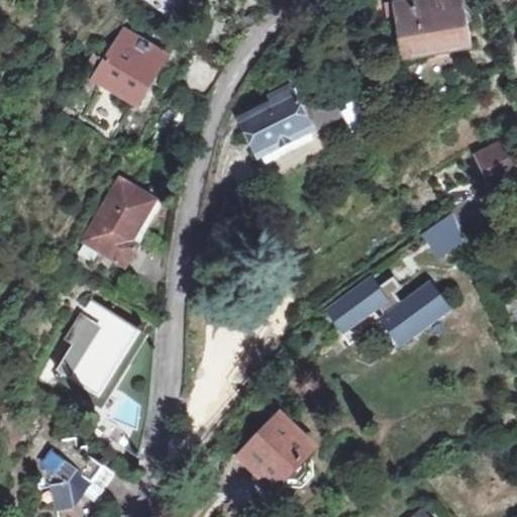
[(147,0),(174,18),(185,0),(147,0)]
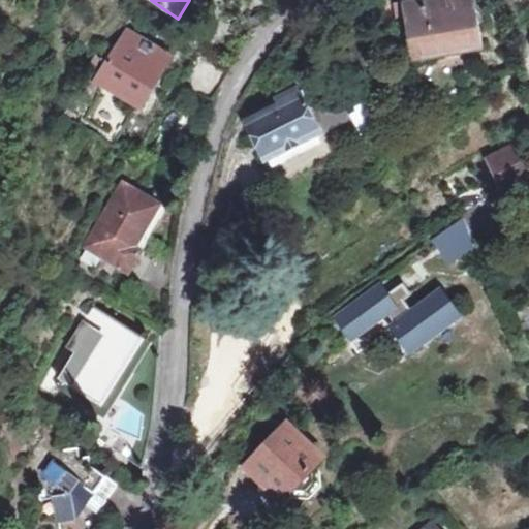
[(473,0),(401,0),(394,1),(397,17),(403,16),(411,61),(481,49),(473,0)]
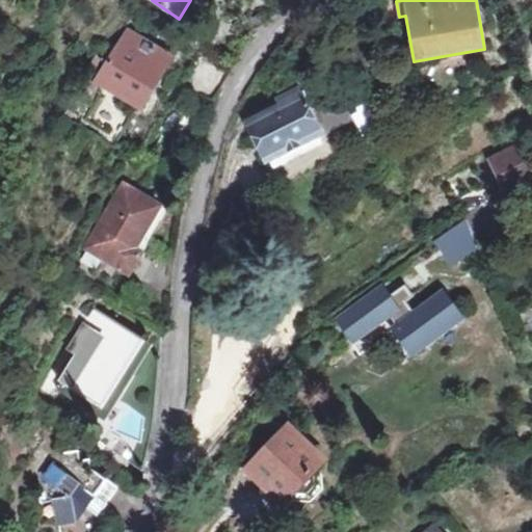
[(110,67),(102,82),(142,106),(154,85),(153,84),(170,56),(131,32),(110,67)]
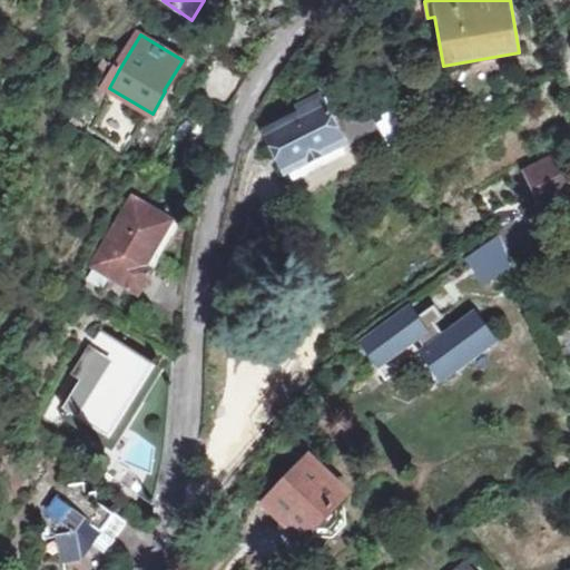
[(200,82),(205,85),(232,100),(246,76),(215,57),(200,82)]
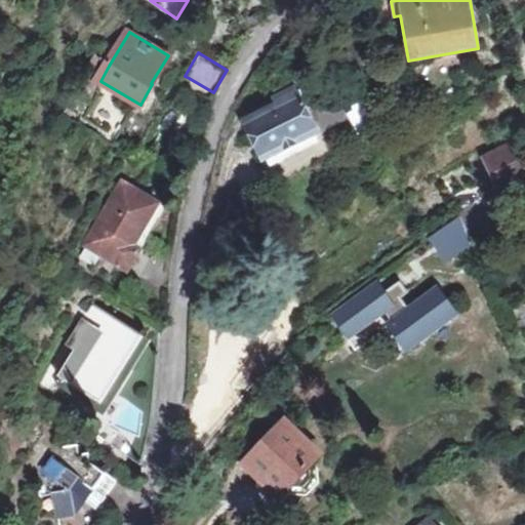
[(101,81),(109,66),(97,58),(83,82),(95,89),(101,81)]
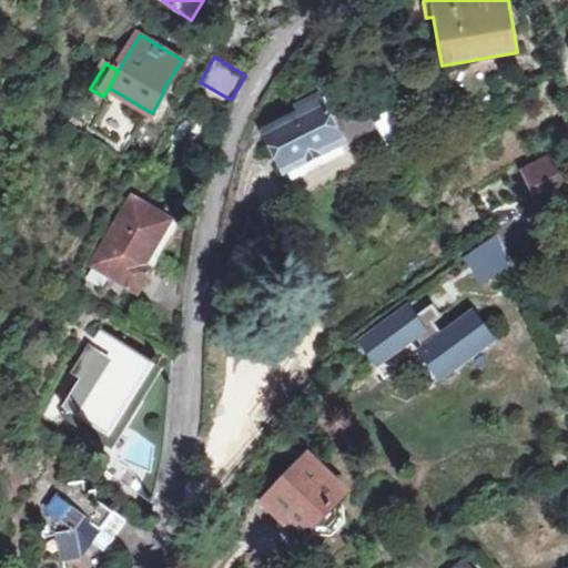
[(340,140),(330,119),(320,95),(281,114),(285,123),(266,132),(284,168),(287,166),(334,142),(340,140)]
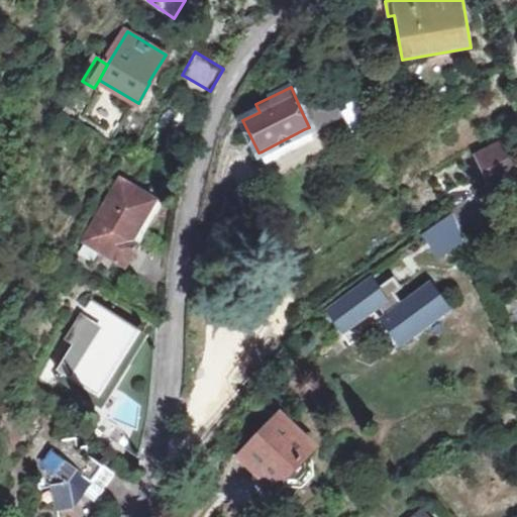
[(328,95),(300,108),(309,127),(337,114),(328,95)]
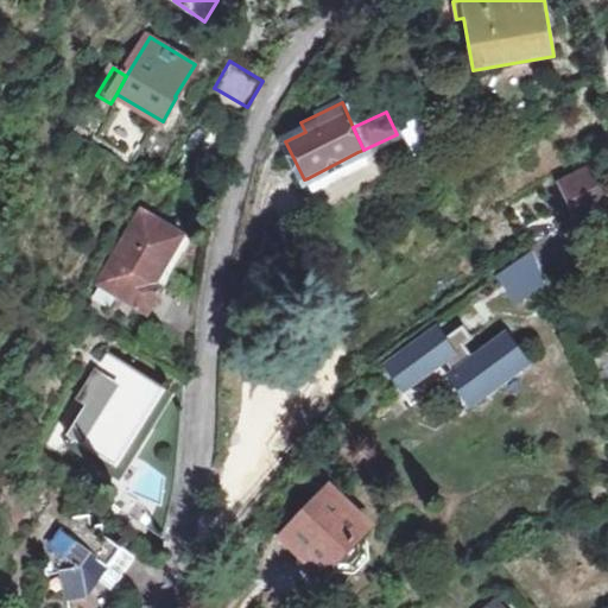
[(358,152),(308,178),(311,185),(312,189),(363,163),(358,152)]
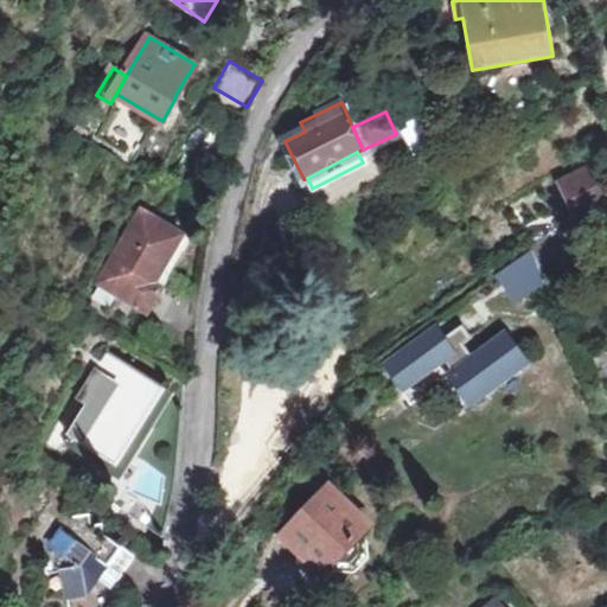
[(580,212),(606,197),(606,178),(605,173),(598,177),(592,167),(566,180),(580,212)]
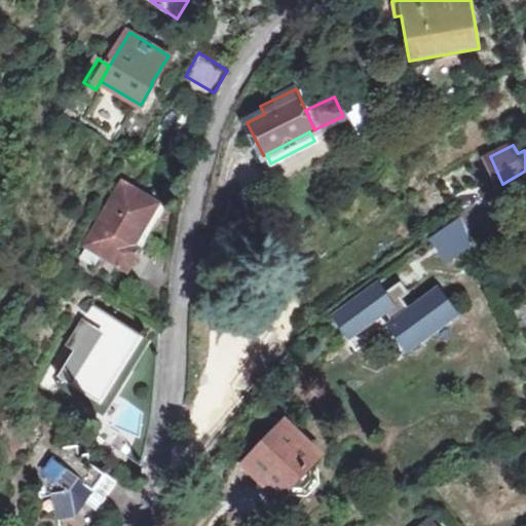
[(126,271),(140,249),(133,245),(157,202),(122,182),(85,246),(126,271)]
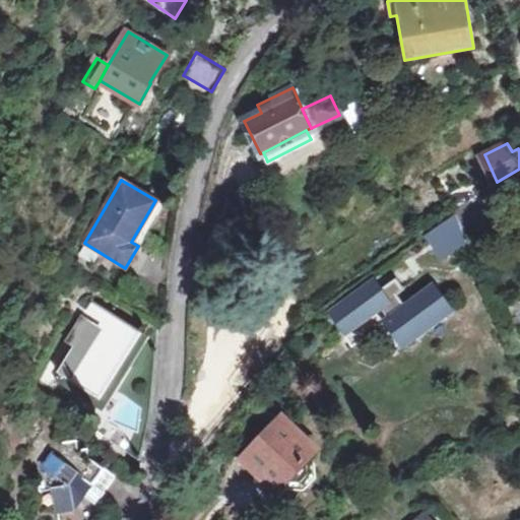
[(439,258),(460,244),(449,216),(424,235),(439,258)]
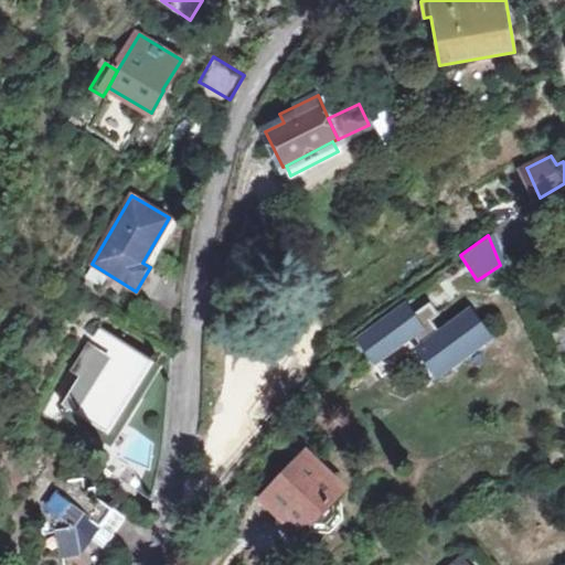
[(370,348),(377,358),(373,362),(384,377),(438,338),(426,322),(424,323),(420,327),(414,318),(405,306),(362,337),(370,348)]
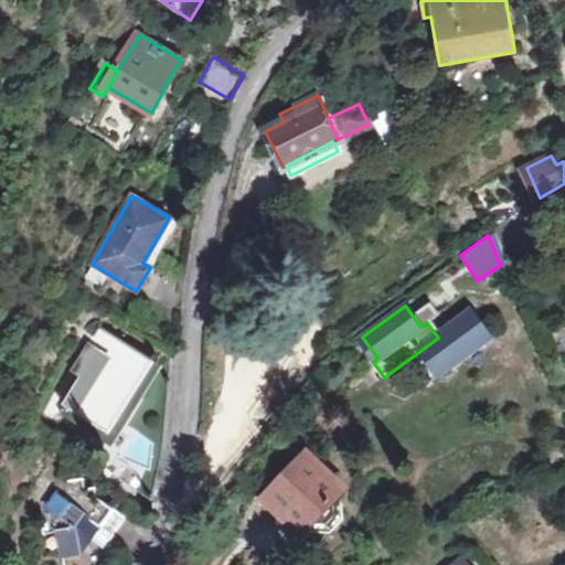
[(76,424),(81,417),(114,437),(135,405),(127,401),(153,359),(99,324),(71,371),(78,375),(61,405),(65,406),(61,415),(76,424)]
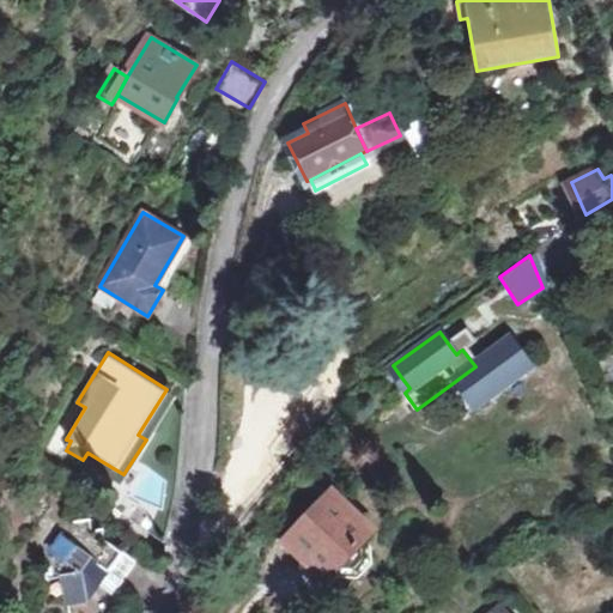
[(289,544),(326,577),(333,570),(338,575),(356,578),(370,563),(366,545),(360,540),(368,532),(332,497),(289,544)]
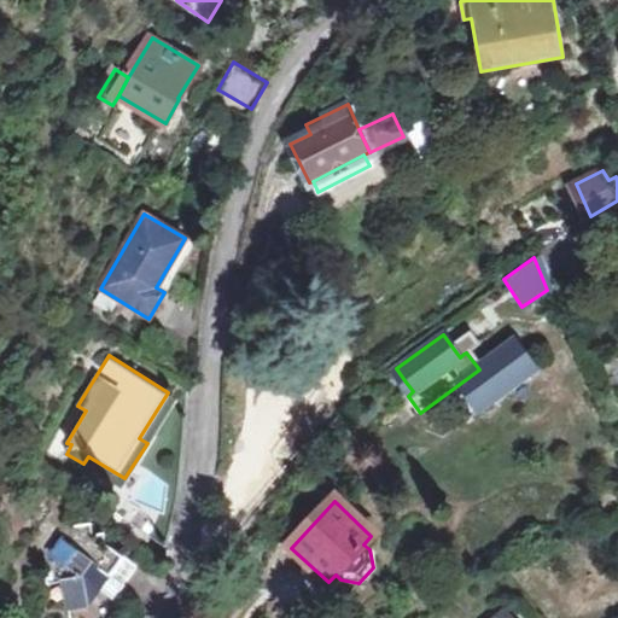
[(46,587),(60,583),(71,613),(89,608),(100,593),(114,602),(135,569),(103,546),(100,535),(89,538),(87,525),(70,529),(41,572),(46,587)]
